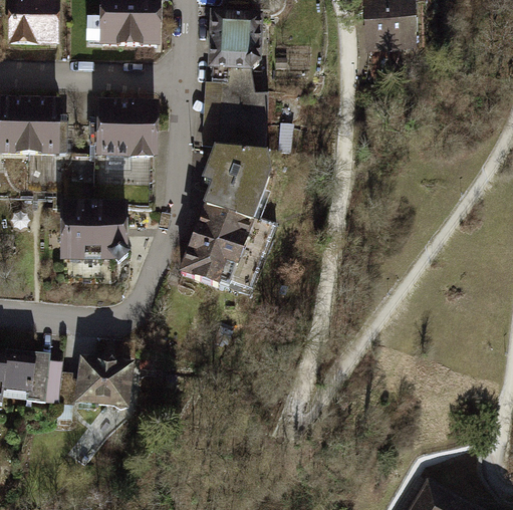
[(10,0),(9,42),(56,43),(56,0),(10,0)]
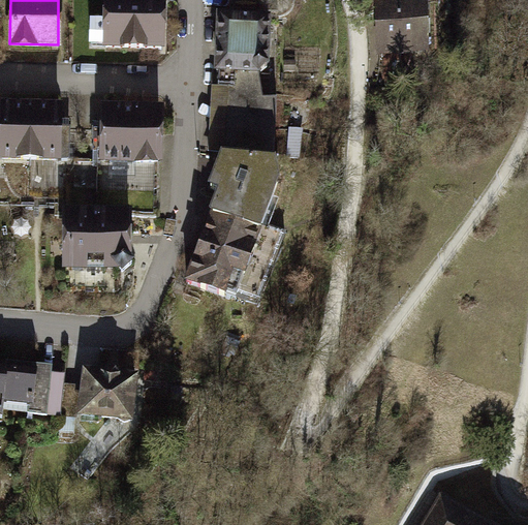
[(106,0),(104,42),(160,44),(161,0),(106,0)]
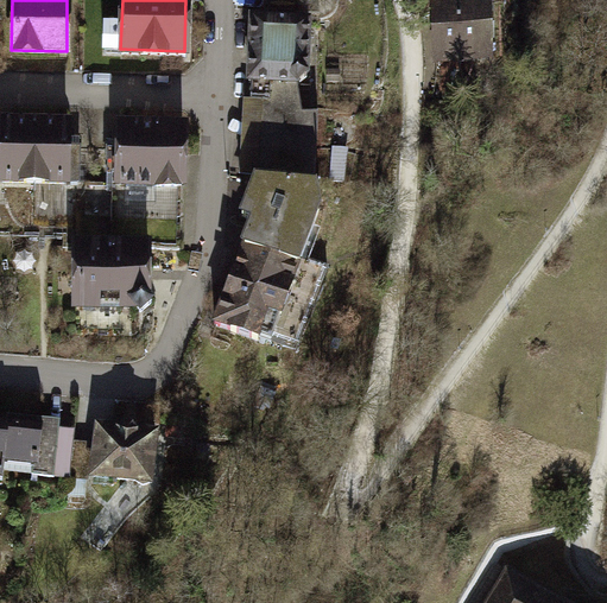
[(440,49),(481,48),(480,0),(440,0),(440,40),(440,49)]
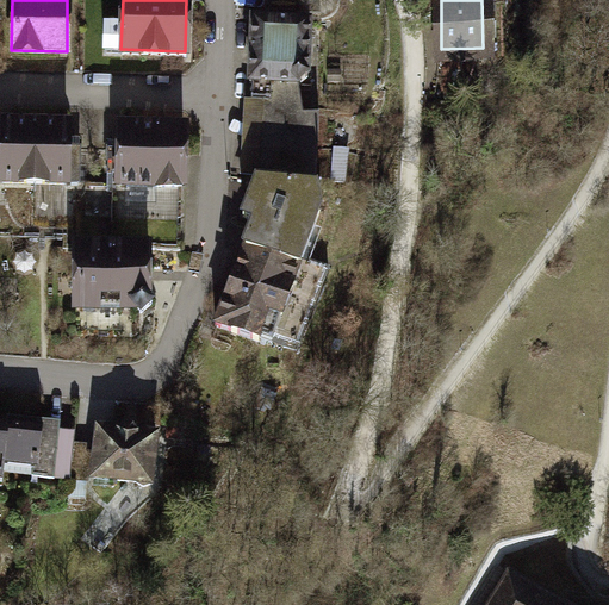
[(247,241),(216,325),(293,353),(329,267),(302,259),(322,207),(316,180),(319,108),(304,110),(297,82),(305,73),(309,18),(250,13),(250,25),(248,95),(259,95),(255,175),(242,216),(253,222),(247,241)]
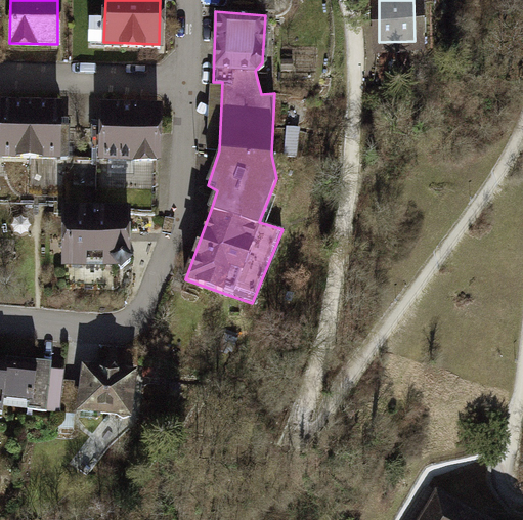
[(0,152),(69,154),(69,126),(63,126),(57,126),(56,106),(2,107),(1,124),(0,123),(0,152)]
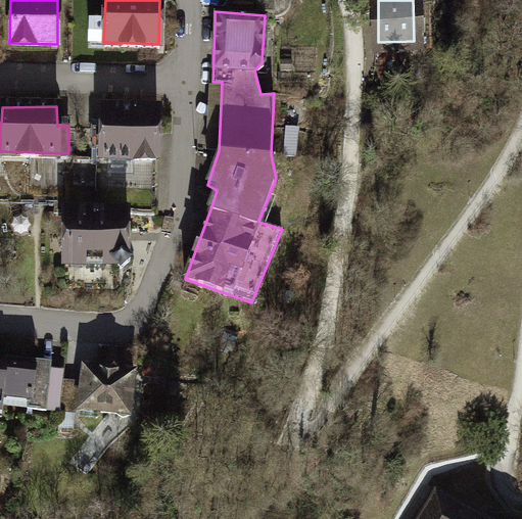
[(87,157),(154,158),(155,111),(128,109),(102,109),(103,127),(88,126),(87,157)]
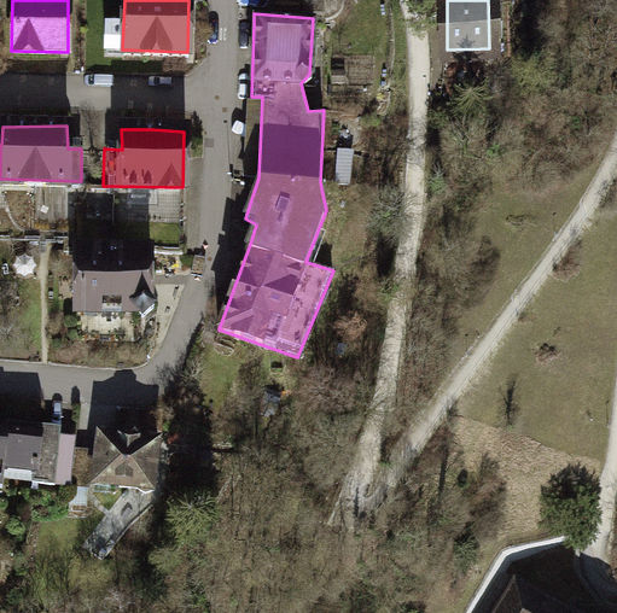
[(76,251),(75,311),(135,311),(143,319),(152,309),(147,304),(147,267),(149,250),(76,251)]
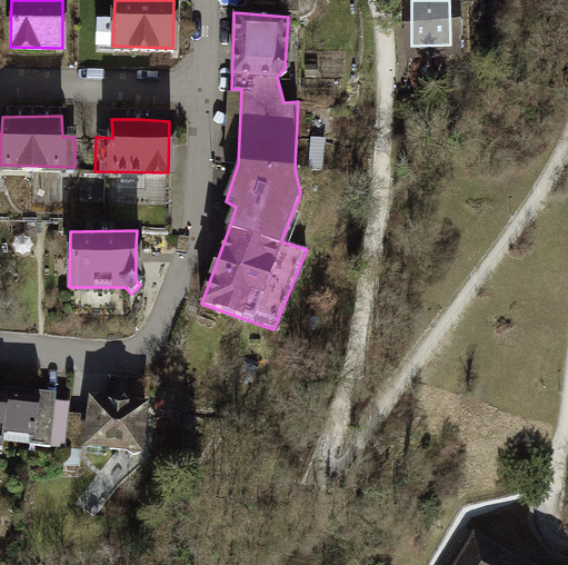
[(10,396),(0,394),(0,455),(1,455),(5,427),(30,430),(28,445),(49,447),(53,400),(10,396)]
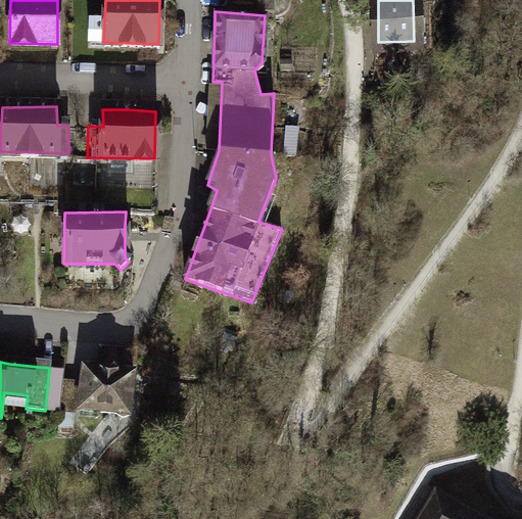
[(85,369),(81,406),(126,411),(130,374),(114,373),(107,367),(100,370),(85,369)]
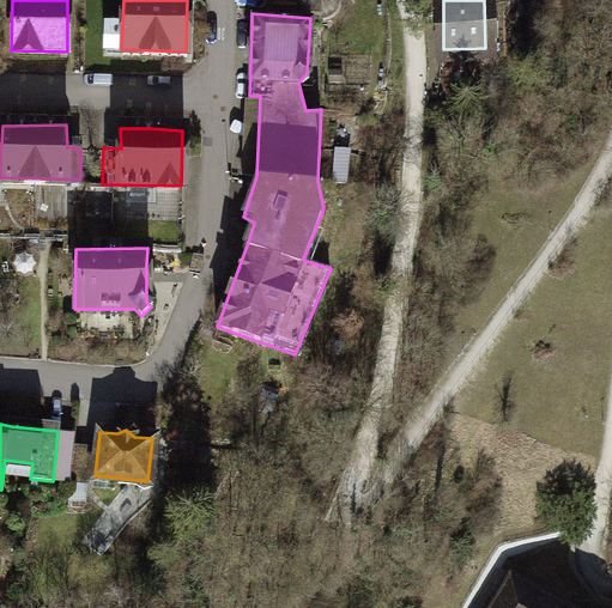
[(484,607),(579,607),(509,569),(484,607)]
